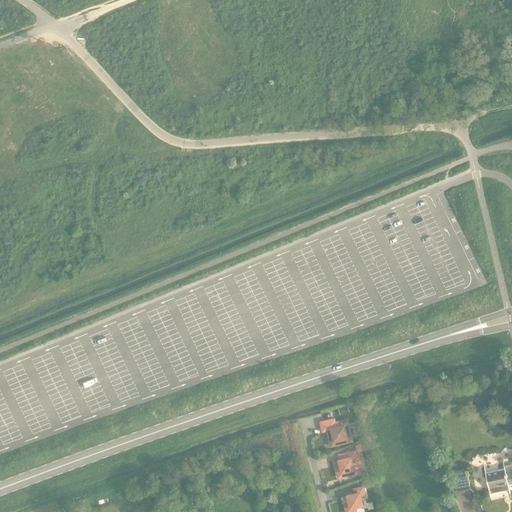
[(346,406),(339,408),(341,414),(348,412),(346,406)]
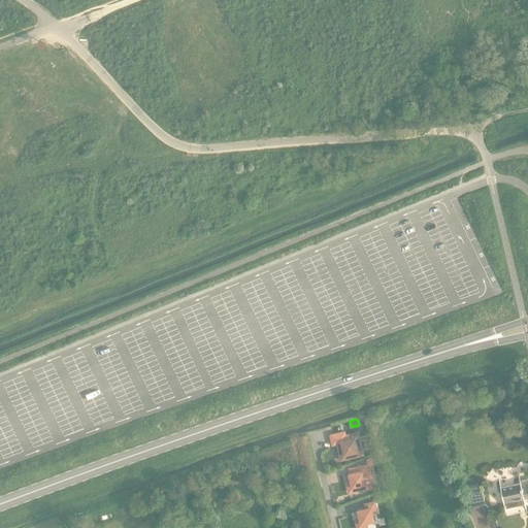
[(344,431),(331,434),(333,443),(336,442),(338,451),(340,460),(362,455),(357,433),(349,435),(345,435),(344,431)]
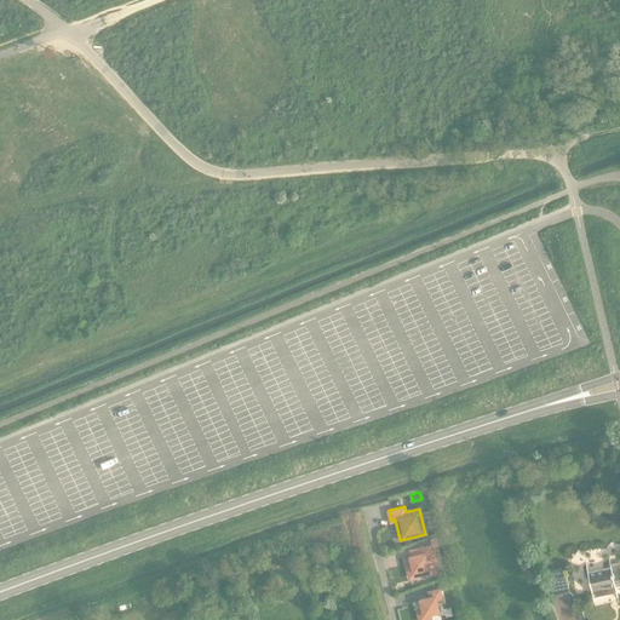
[(412,566),(407,567),(409,578),(430,573),(428,564),(437,563),(434,550),(430,551),(429,546),(408,551),(412,566)]
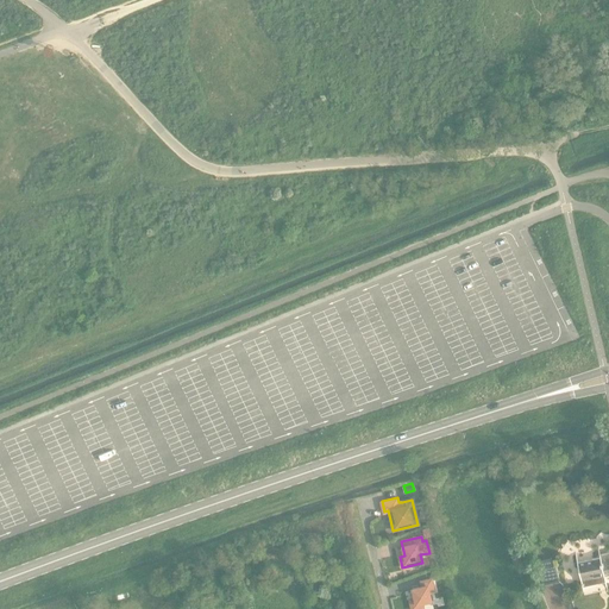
[(608,552),(598,554),(600,557),(577,562),(582,586),(606,582),(604,576),(608,575),(608,552)]
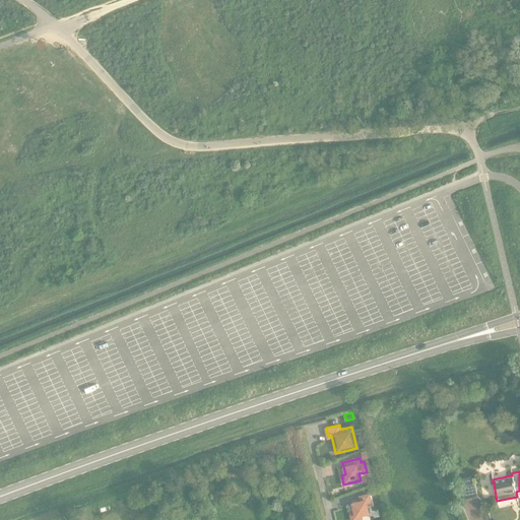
[(473,498),(477,497),(474,484),(460,488),(463,500),(473,498)]
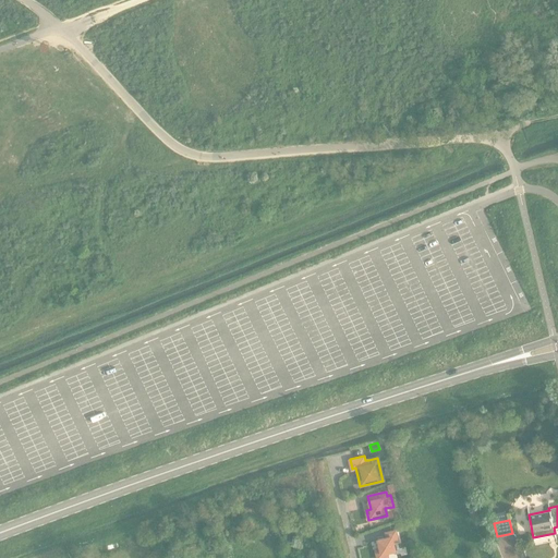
[(387,537),(378,540),(380,548),(375,549),(377,557),(380,557),(387,557),(386,552),(395,549),(391,537),(396,536),(395,531),(386,533),(387,537)]
